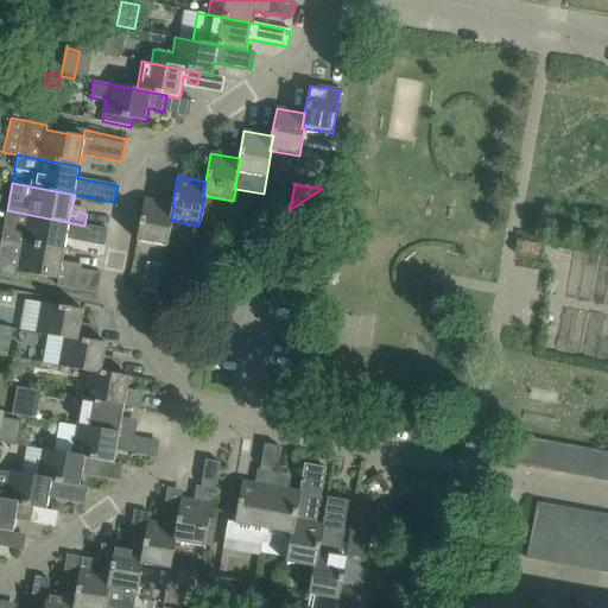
[(144,198),(137,241),(168,247),(172,221),(171,220),(173,204),(172,204),(144,198)]
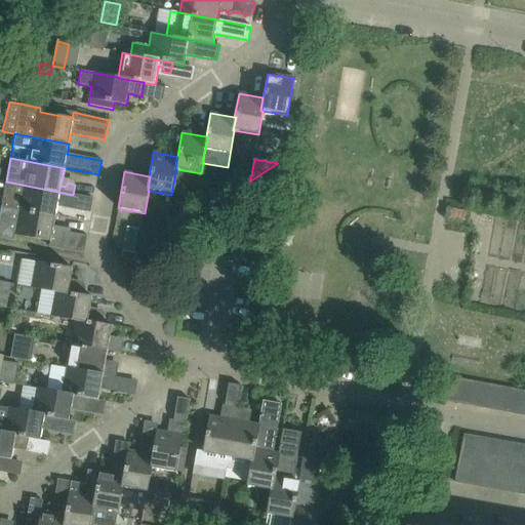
[(237,173),(236,180),(249,183),(249,182),(251,175),(237,173)]
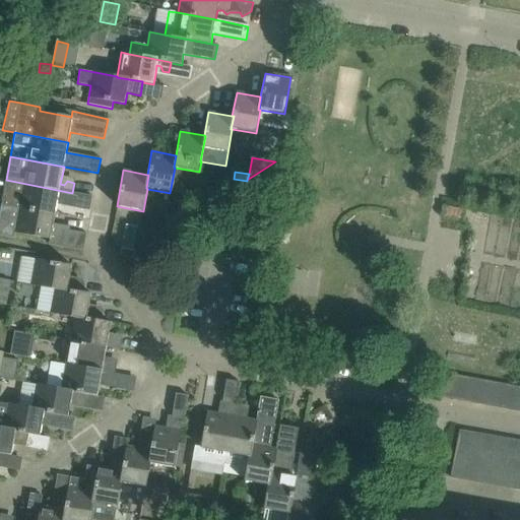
[(72,193),(6,180),(1,203),(55,213),(57,204),(63,205),(63,206),(89,211),(92,196),(72,193)]
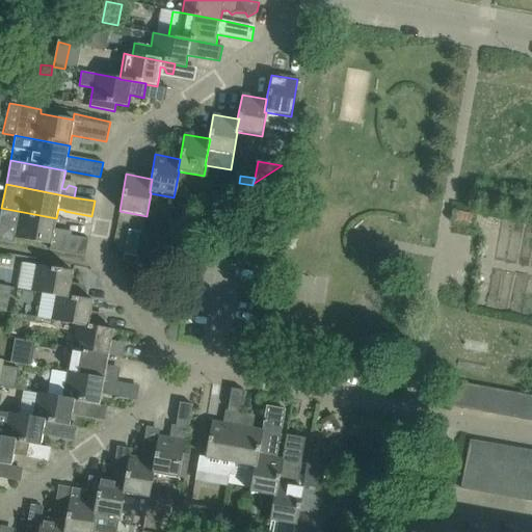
[(211,194),(210,203),(223,205),(224,196),(211,194)]
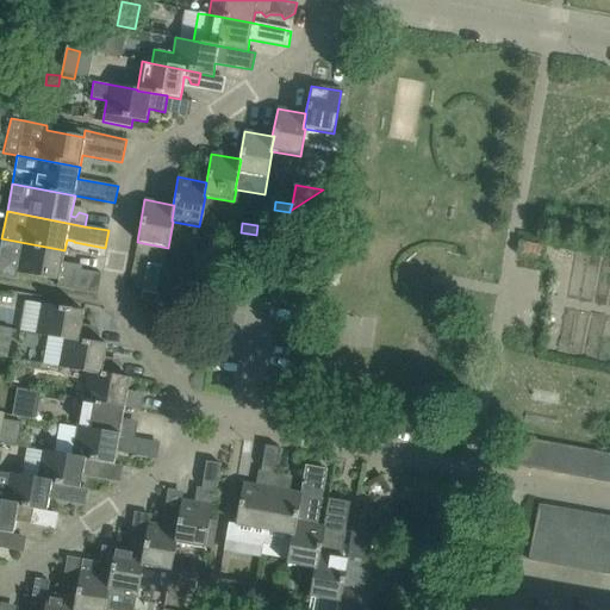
[(18,273),(37,277),(58,280),(57,287),(98,294),(101,274),(72,268),(66,273),(61,273),(64,250),(1,238),(0,248),(0,277),(17,280),(18,273)]
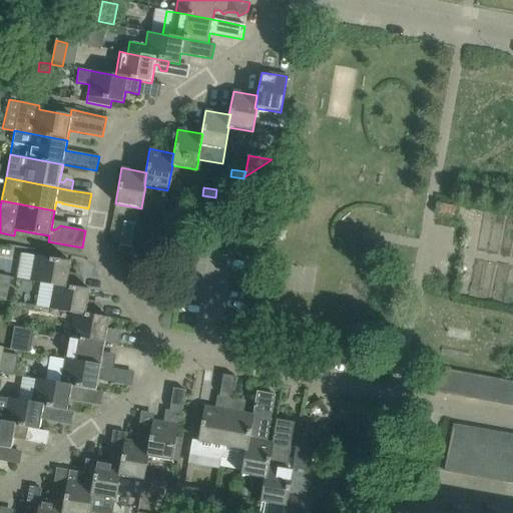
[(173,215),(186,217),(188,209),(175,207),(173,215)]
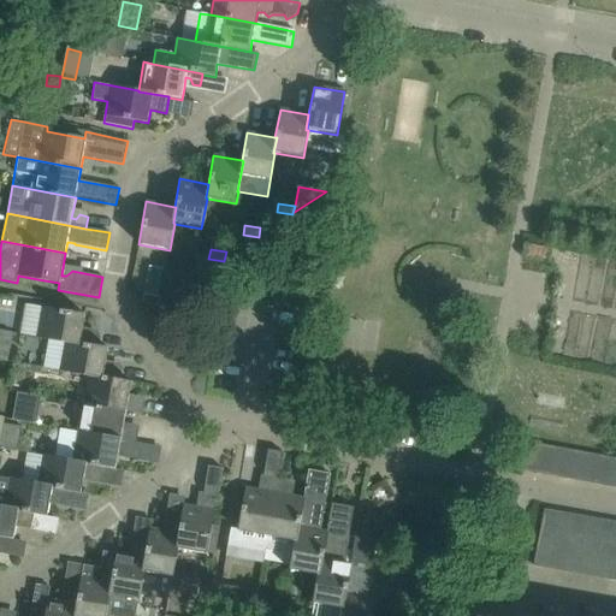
[(175,282),(190,284),(193,274),(177,272),(175,282)]
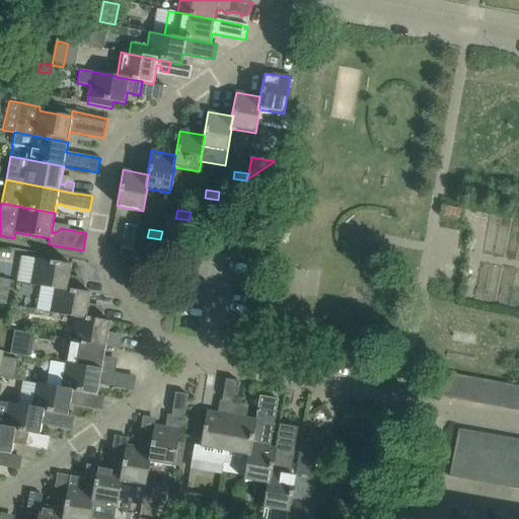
[(120,255),(133,258),(135,250),(133,250),(136,235),(124,233),(120,255)]
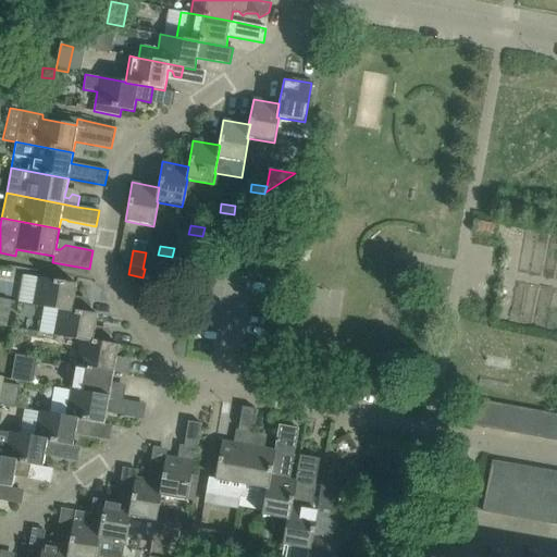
[(73,305),(76,284),(54,281),(38,277),(34,299),(33,304),(59,309),(59,308),(86,313),(86,312),(88,302),(81,301),(77,306),(73,305)]
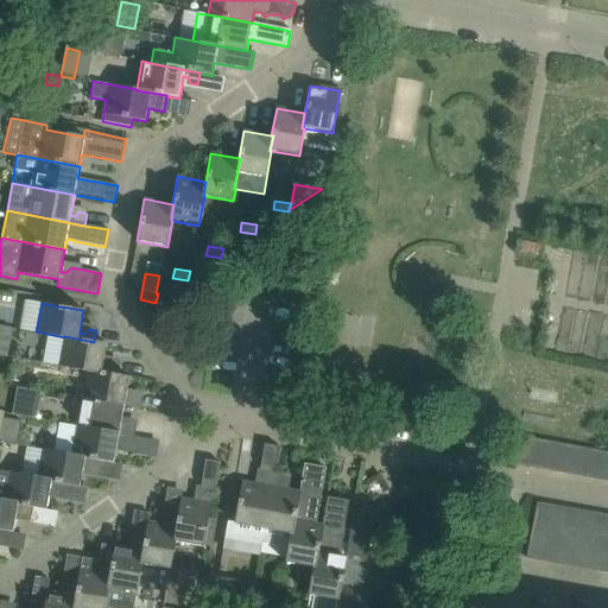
[(12,329),(0,325),(0,355),(7,356),(12,329)]
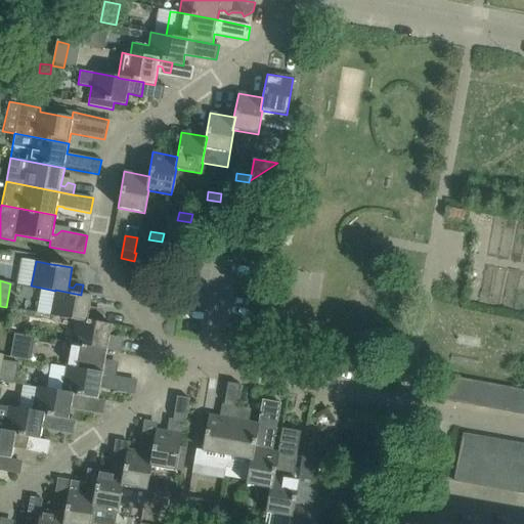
[(55,291),(51,315),(74,319),(75,318),(100,323),(100,322),(102,313),(95,312),(92,316),(88,315),(90,307),(92,296),(81,294),(81,295),(55,290),(55,291)]
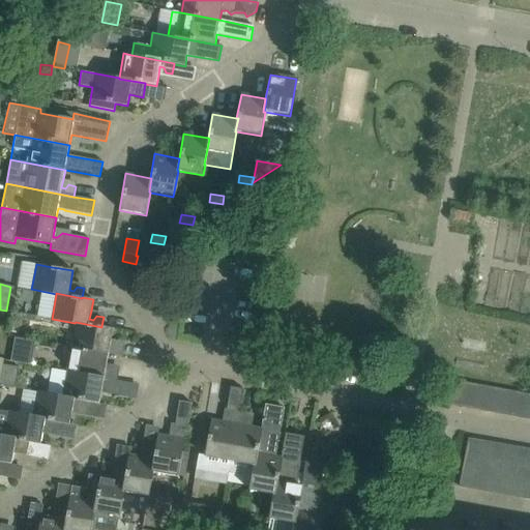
[(75,323),(70,347),(109,354),(121,356),(123,346),(117,345),(113,349),(110,348),(111,340),(113,329),(113,328),(101,326),(101,327),(76,322),(75,323)]
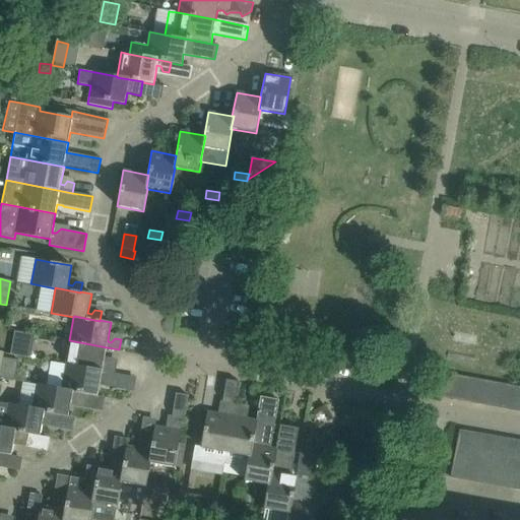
[(16,331),(12,353),(22,355),(26,333),(16,331)]
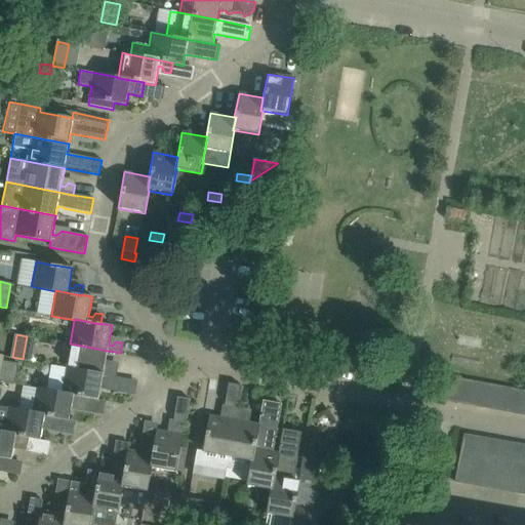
[(70,344),(66,367),(116,376),(118,367),(111,366),(108,369),(104,368),(108,351),(70,344)]
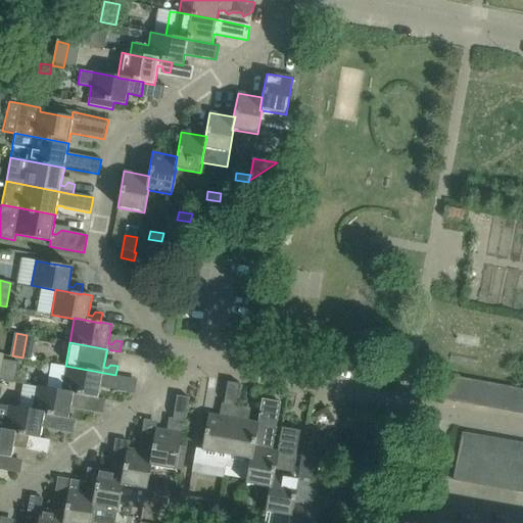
[(4,361),(0,379),(0,380),(15,383),(18,364),(4,361)]
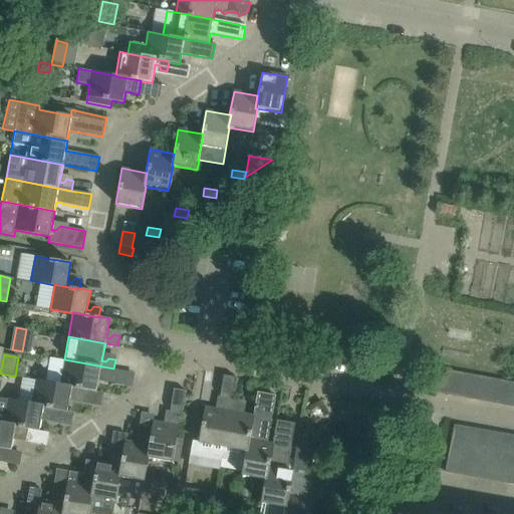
[(64,361),(60,384),(84,390),(96,392),(98,380),(99,372),(103,373),(105,377),(111,379),(113,369),(113,368),(64,359),(64,361)]
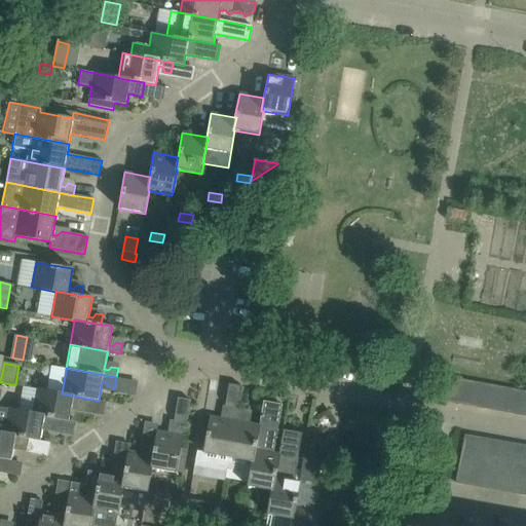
[(450,378),(445,402),(446,402),(456,404),(461,379),(450,378)]
